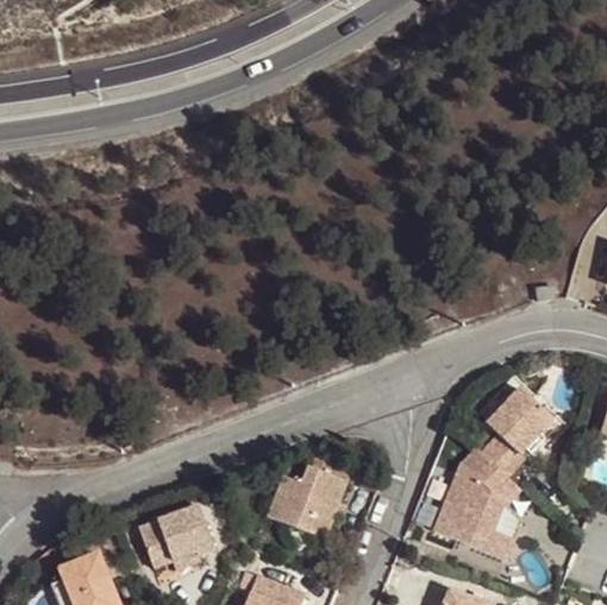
[(534,288),(537,300),(554,297),(552,285),(534,288)]
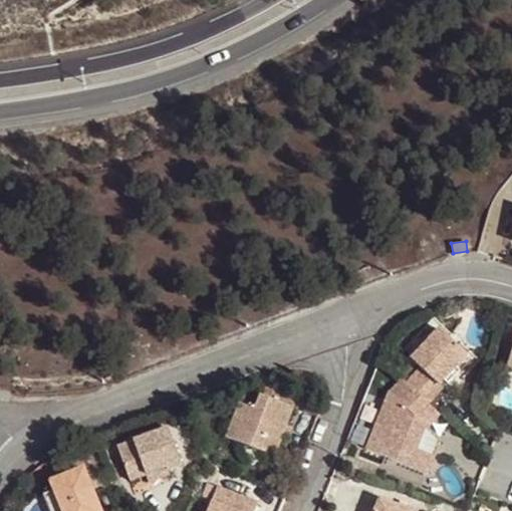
[(438,382),(466,352),(438,326),(409,356),(419,365),(405,380),(427,402),(442,386),(438,382)]
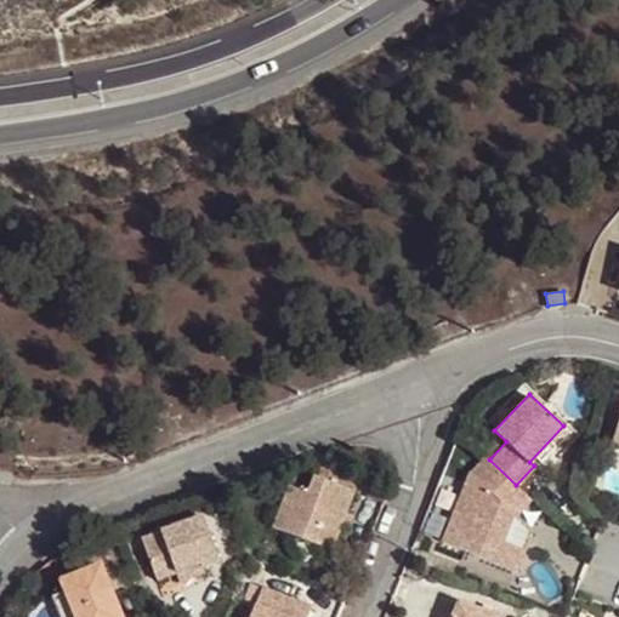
[(514,514),(529,497),(516,485),(489,460),(484,455),(470,472),(442,538),(516,569),(523,548),(503,540),(512,513),(514,514)]
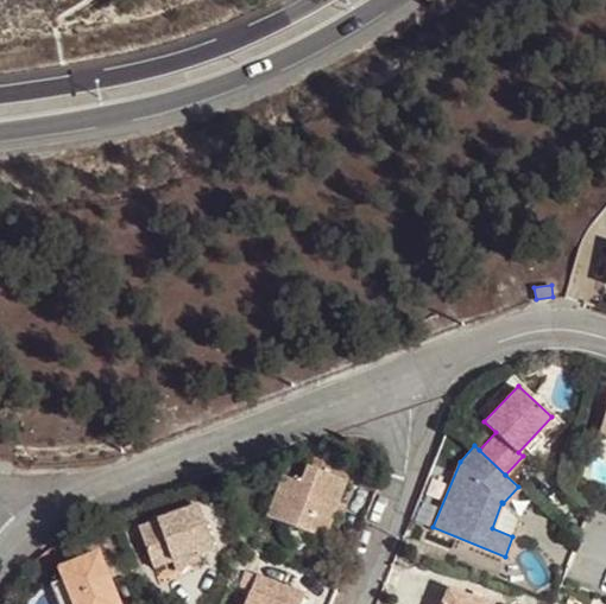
[(326,536),(347,478),(309,464),(303,481),(284,474),(269,515),(326,536)]
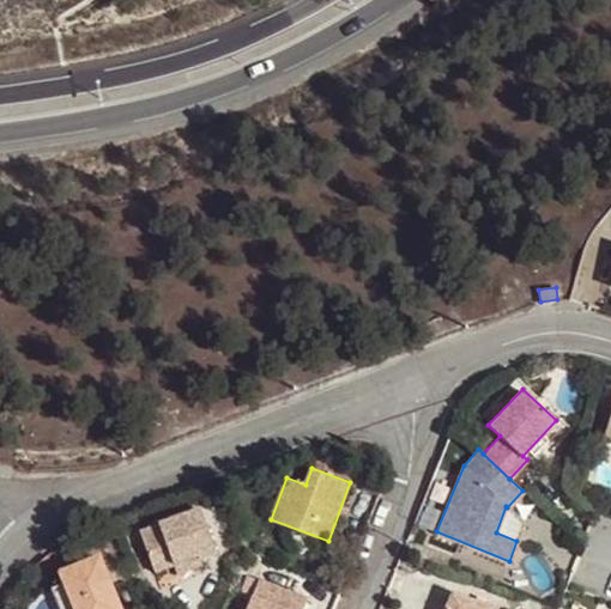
[(516,541),(525,522),(507,507),(506,506),(496,533),(516,541)]
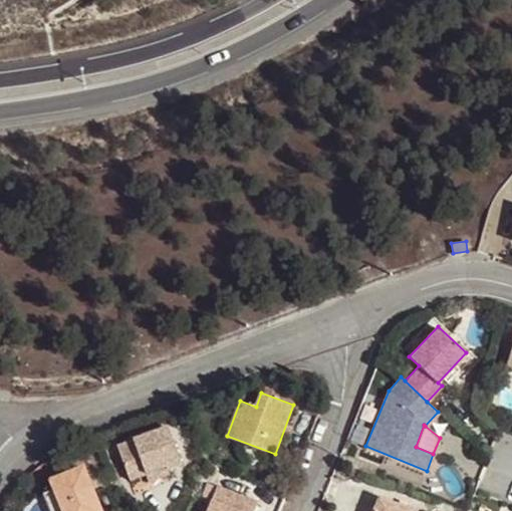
[(167,468),(181,463),(168,426),(115,445),(129,478),(145,472),(166,465),(167,468)]
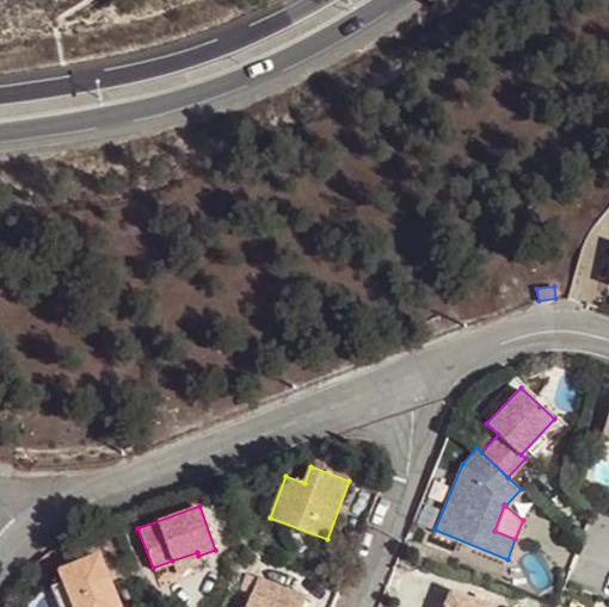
[(176,571),(201,562),(198,556),(197,552),(172,561),(176,571)]
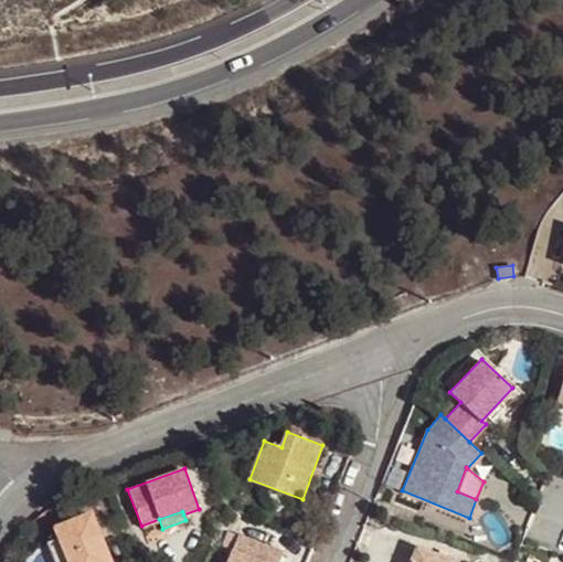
[(109,561),(91,513),(54,528),(68,561),(109,561)]
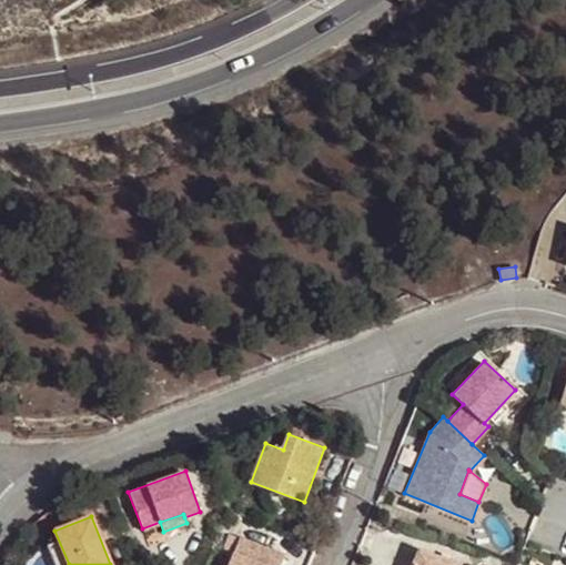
[(54,564),(69,564),(54,531),(43,535),(54,564)]
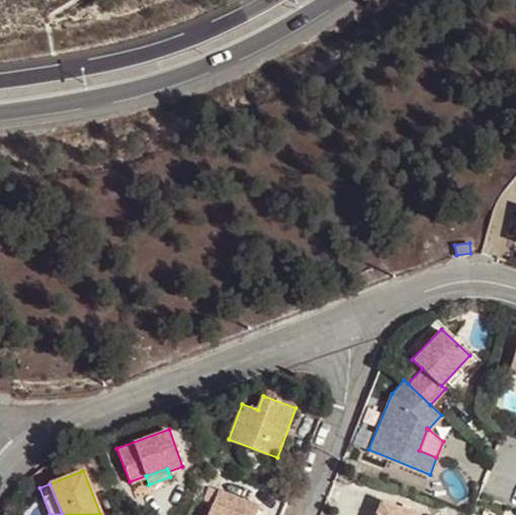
[(253,514),(258,504),(207,485),(201,501),(210,505),(206,514),(253,514)]
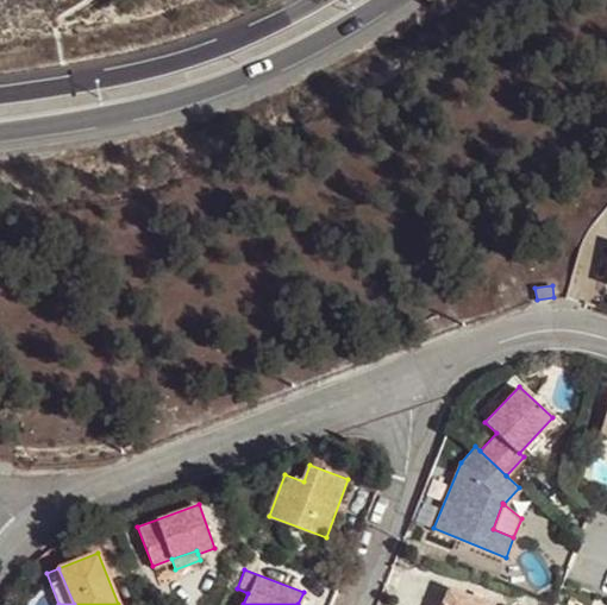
[(490,604),(448,587),(439,604),(490,604)]
